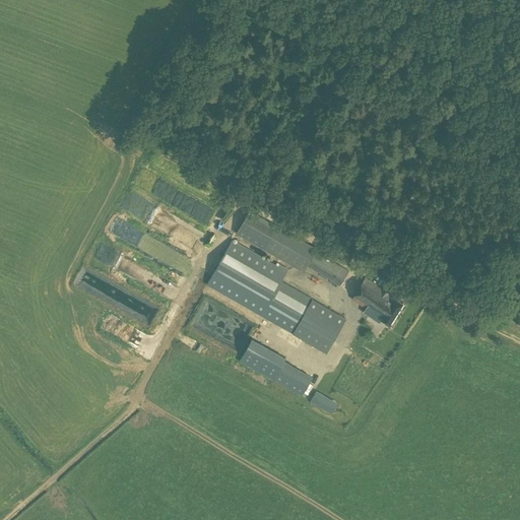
[(153,149),(148,161),(158,166),(164,153),(153,149)]
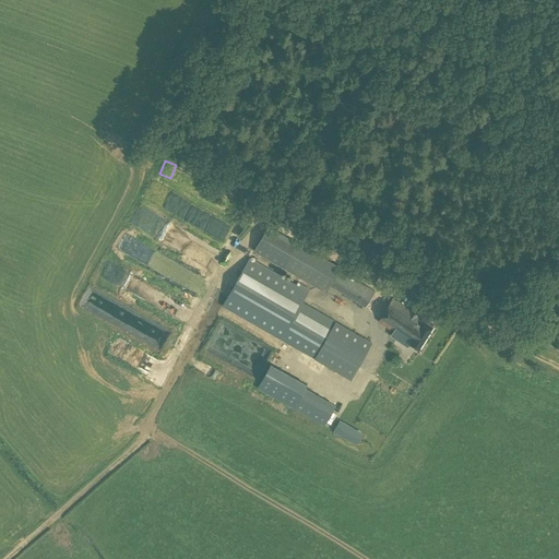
[(296,246),(266,228),(253,250),(325,292),(330,286),(366,307),(376,290),(340,270),(341,266),(298,242),(296,246)]
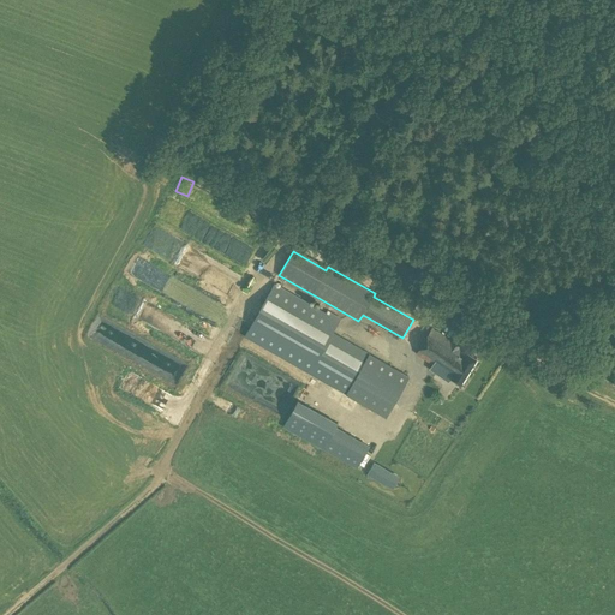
[(187,296),(184,292),(186,288),(161,272),(154,282),(183,303),(187,296)]
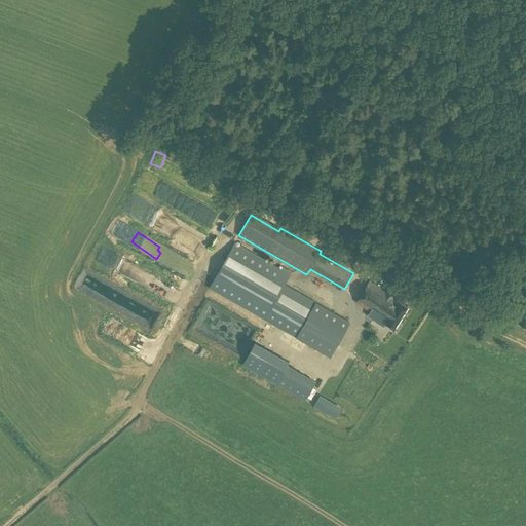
[(330,357),(349,322),(285,285),(290,274),(235,243),(211,288),(330,357)]
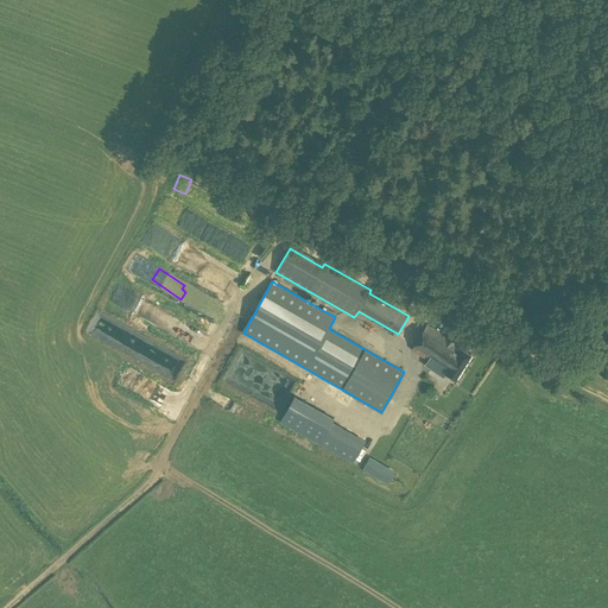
[(448,372),(456,378),(472,353),(456,343),(461,335),(451,329),(447,336),(428,324),(412,349),(429,360),(425,365),(444,377),(448,372)]
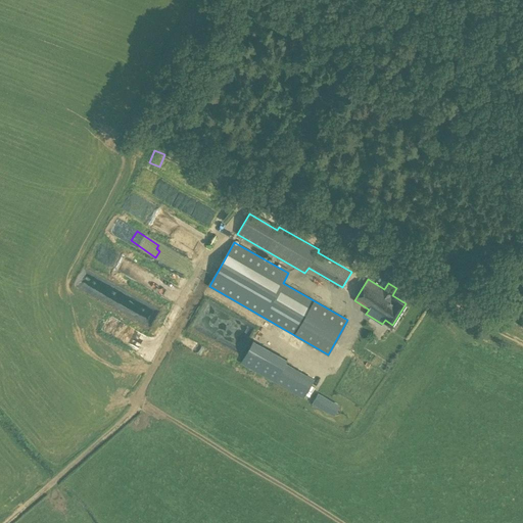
[(273,381),(304,395),(314,376),(282,361),(273,381)]
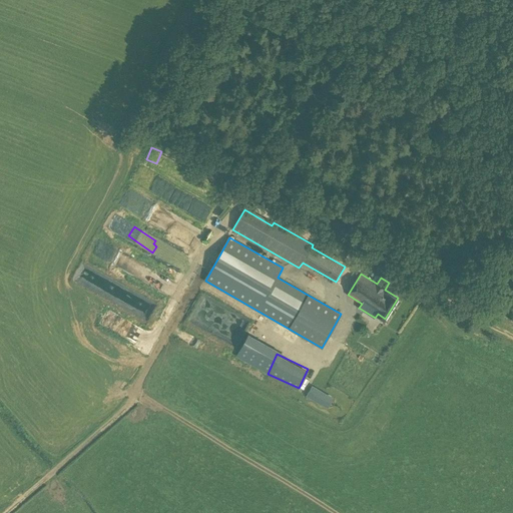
[(334,397),(312,385),(306,396),(314,400),(317,395),(331,403),(334,397)]
